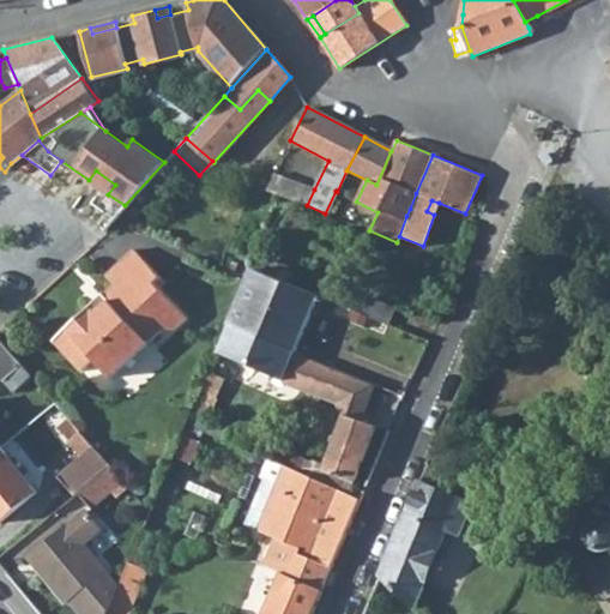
[(96,170),(89,180),(101,188),(91,204),(113,218),(125,205),(108,194),(115,185),(96,170)]
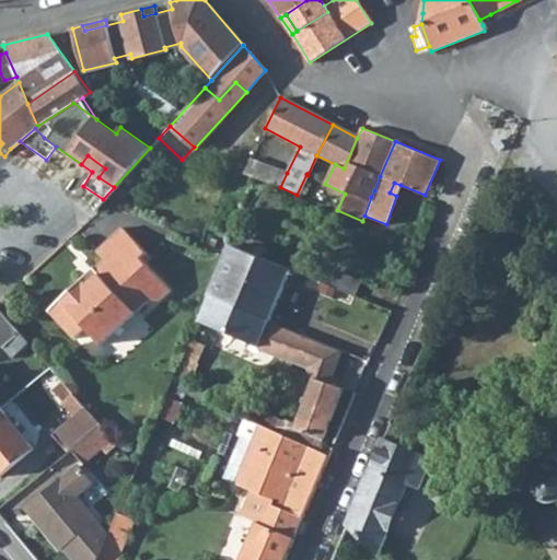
[(287,173),(250,159),(242,173),(256,178),(280,187),(287,173)]
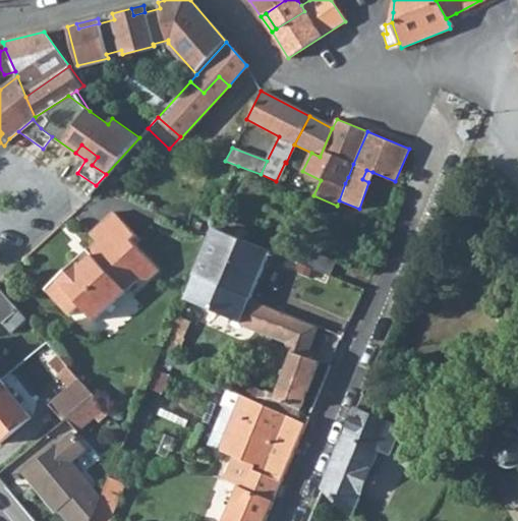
[(362,179),(368,182),(372,172),(366,170),(362,179)]
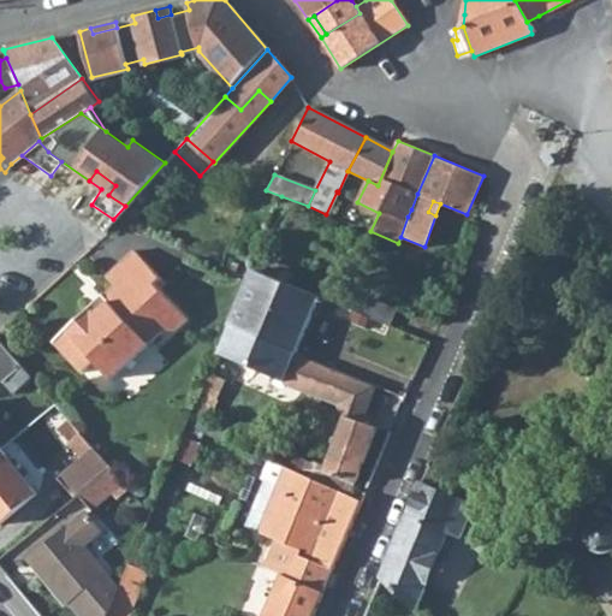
[(159,279),(134,252),(105,277),(113,286),(102,296),(101,297),(106,302),(93,314),(88,308),(87,309),(66,329),(60,351),(78,372),(91,361),(107,379),(161,331),(173,332),(185,321),(153,285),(159,279)]
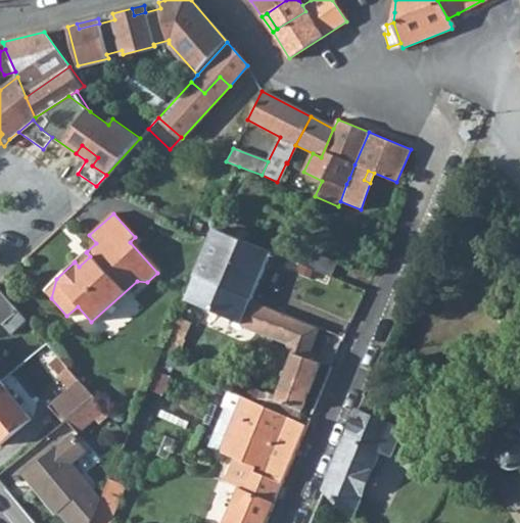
[(248,242),(214,229),(210,236),(194,276),(250,298),(268,256),(273,258),(275,253),(270,251),(248,242)]
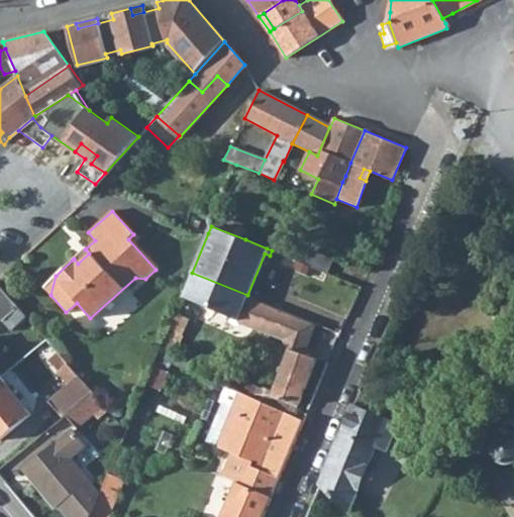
[(85,247),(72,259),(73,260),(74,259),(78,264),(89,253),(85,249),(86,248),(85,247)]
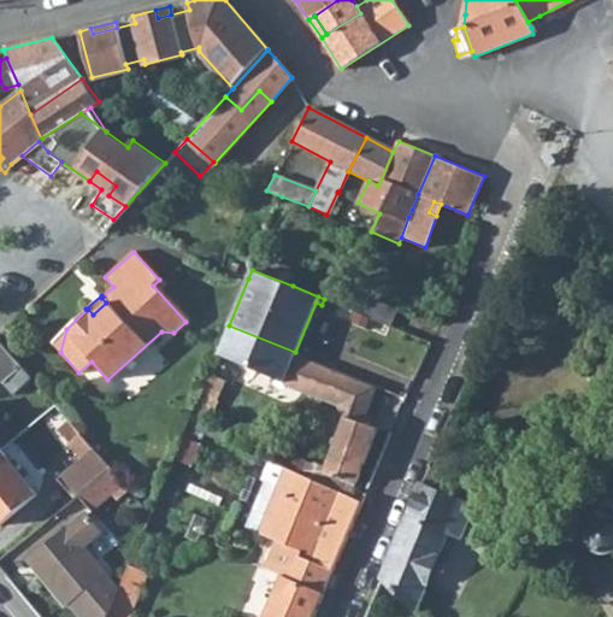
[(295,352),(229,325),(217,353),(283,381),(282,383),(337,406),(342,418),(324,468),(312,462),(312,464),(300,458),(294,472),(348,497),(373,427),(359,422),(365,410),(353,404),(363,382),(295,353),(295,352)]
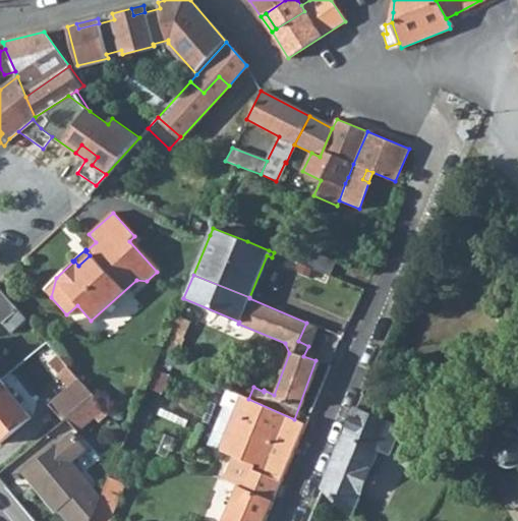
[(56,278),(44,289),(51,297),(56,278)]
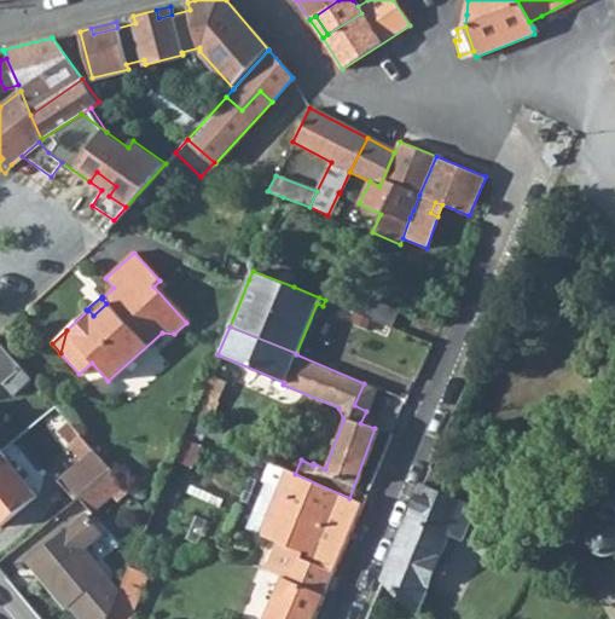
[(30,379),(0,343),(0,381),(12,395),(30,379)]
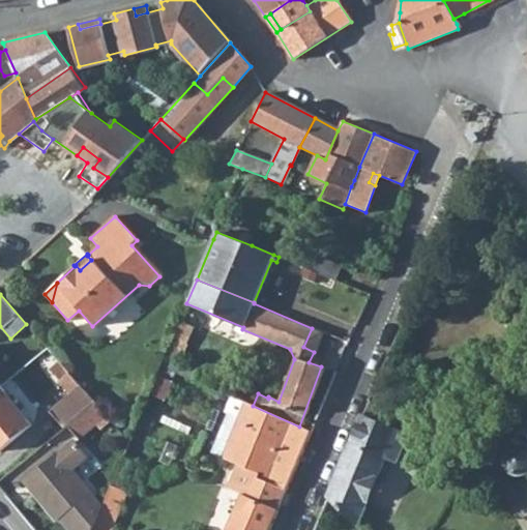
[(322,332),(312,328),(303,347),(314,352),(322,332)]
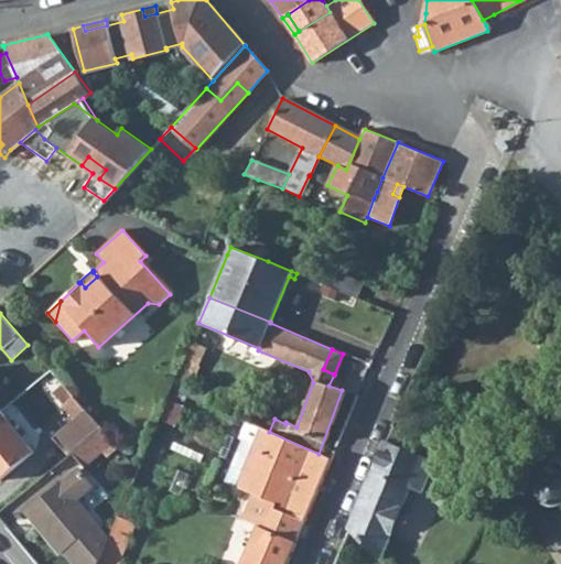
[(195,364),(183,358),(174,376),(182,380),(186,382),(195,364)]
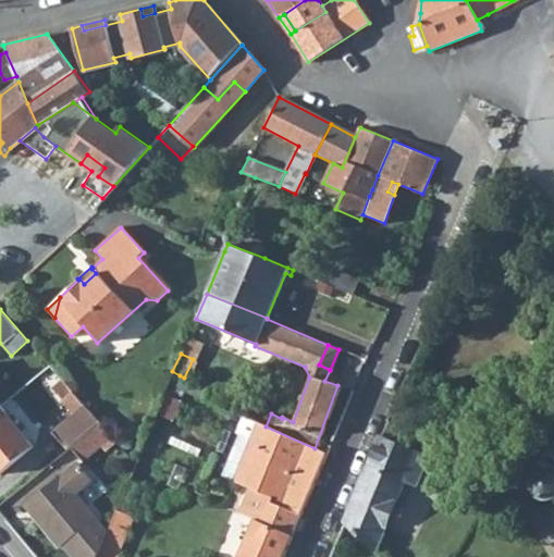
[(180,375),(172,371),(170,378),(176,381),(180,375)]
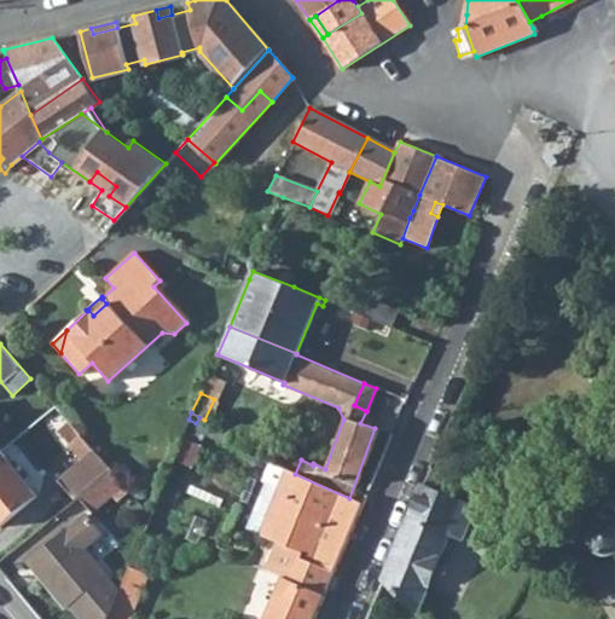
[(92,450),(57,479),(73,499),(76,496),(109,469),(92,450)]
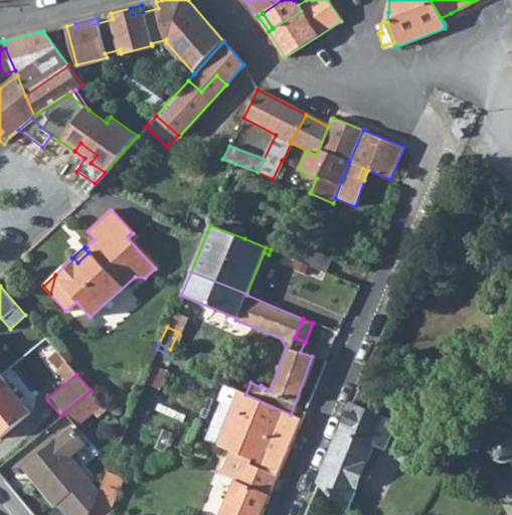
[(30,411),(0,375),(0,436),(30,411)]
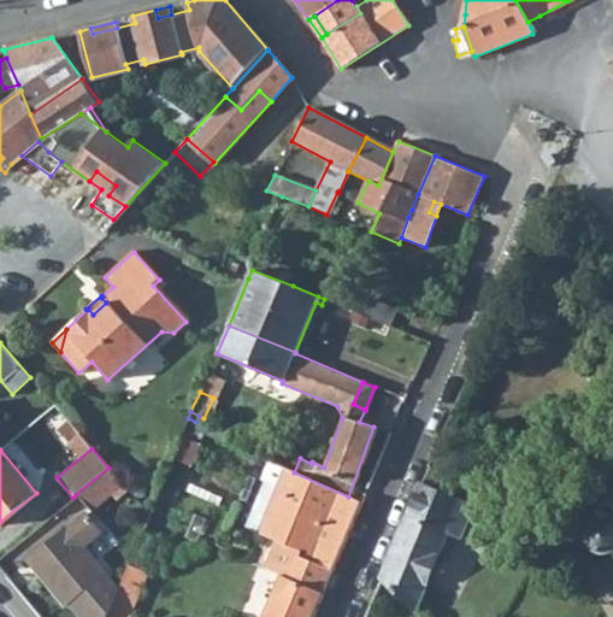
[(108,468),(76,494),(88,510),(122,482),(108,468)]
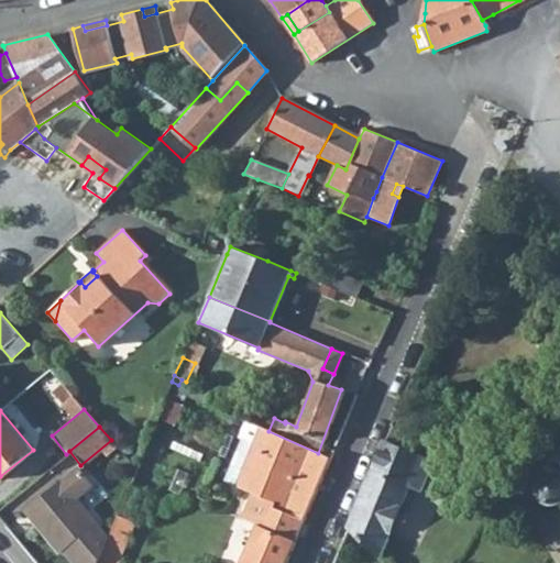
[(268,431),(259,427),(249,449),(233,485),(250,493),(273,503),(265,521),(256,518),(254,523),(293,541),(328,457),(318,453),(268,431)]
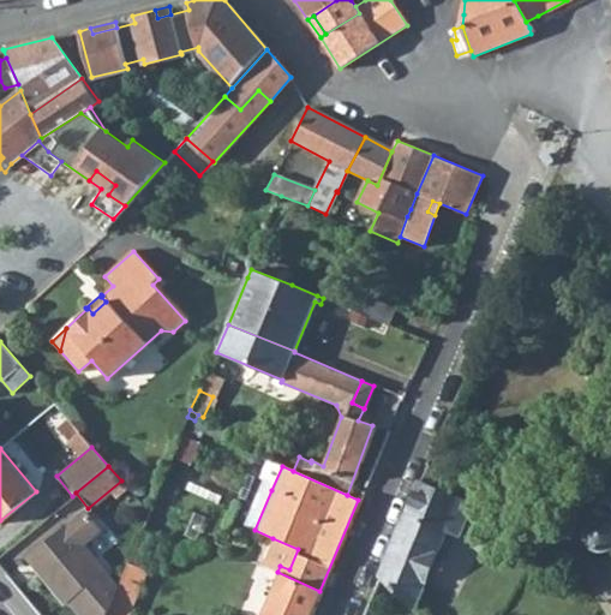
[(469,505),(418,483),(377,578),(411,609),(443,529),(457,535),(469,505)]
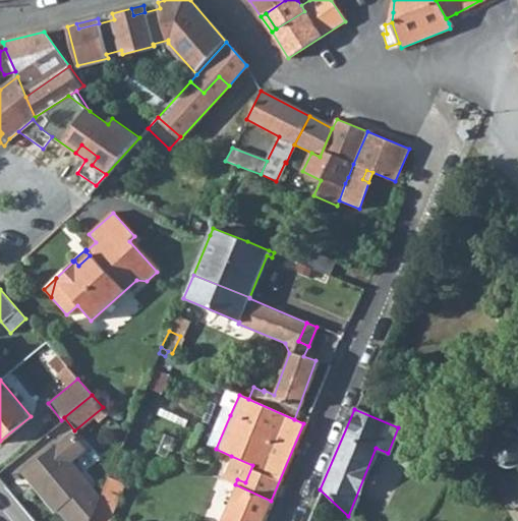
[(230,415),(222,411),(207,445),(216,449),(230,415)]
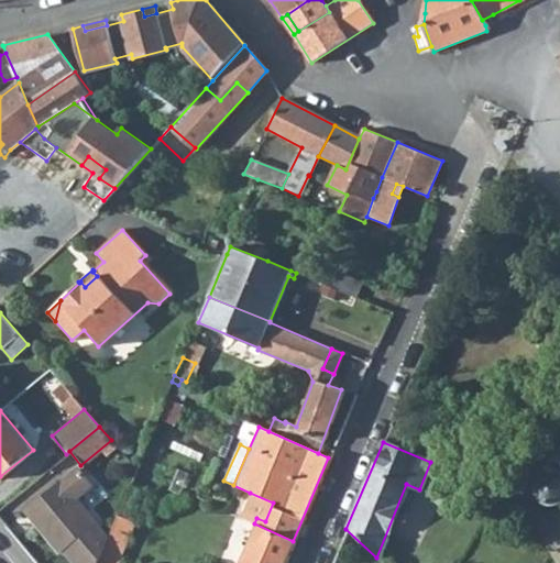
[(559,450),(555,456),(538,475),(539,476),(536,481),(534,484),(534,488),(534,492),(535,494),(536,497),(539,500),(540,501),(545,504),(548,504),(552,504),(555,504),(558,501),(559,499),(559,450)]
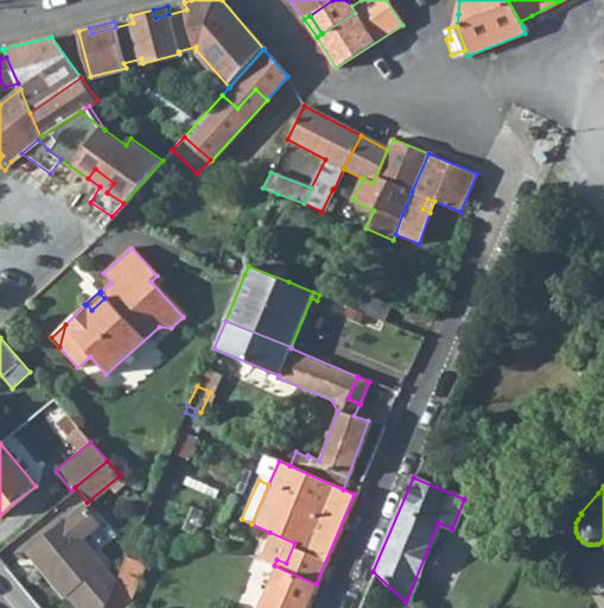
[(99,525),(83,505),(25,552),(63,599),(68,595),(77,607),(103,607),(112,589),(96,571),(103,565),(88,545),(82,539),(99,525)]
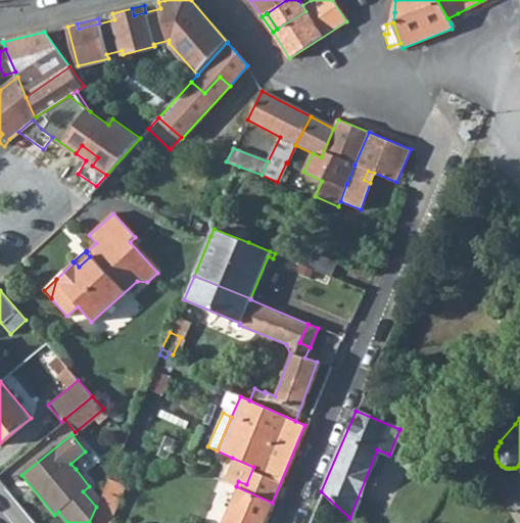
[(253,467),(232,458),(222,480),(236,486),(238,481),(246,484),(253,467)]
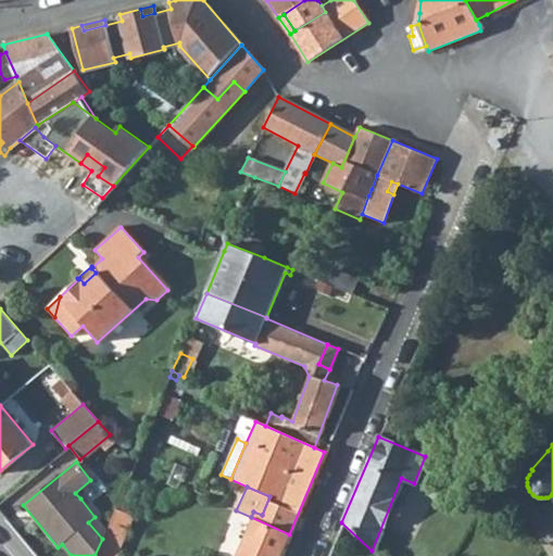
[(113,555),(130,515),(114,508),(105,530),(102,539),(95,555),(113,555)]
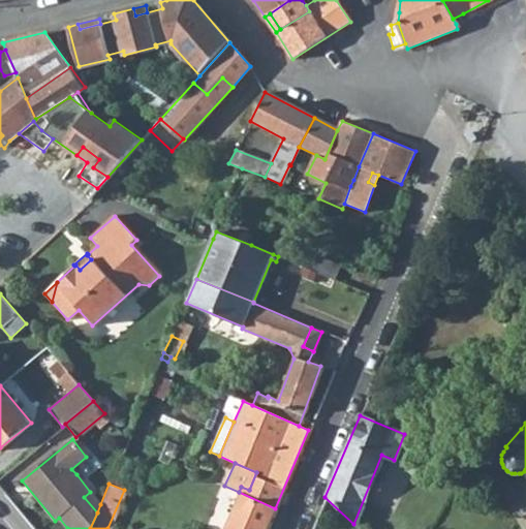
[(100,504),(90,492),(84,497),(97,512),(100,504)]
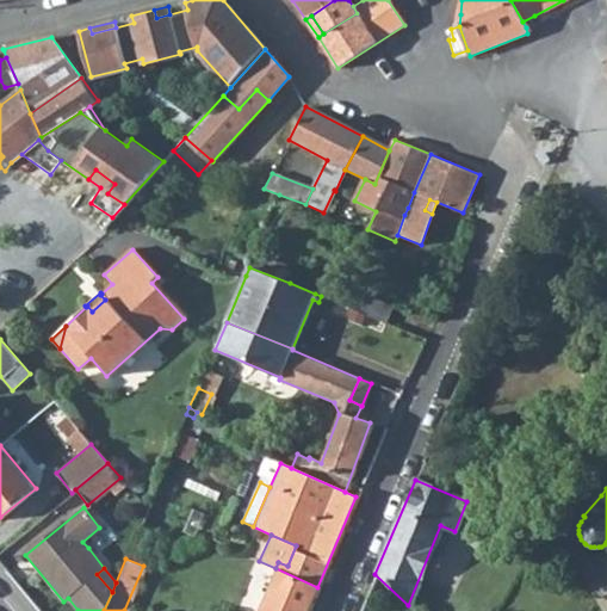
[(307,610),(317,587),(276,568),(256,610),(307,610)]
